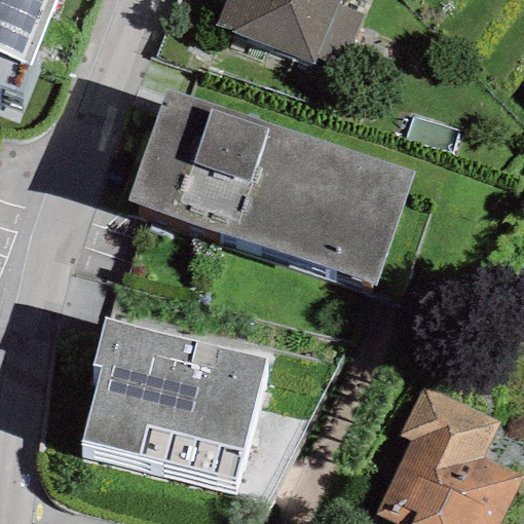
[(0,0),(0,86),(25,97),(36,67),(31,65),(57,0),(0,0)]
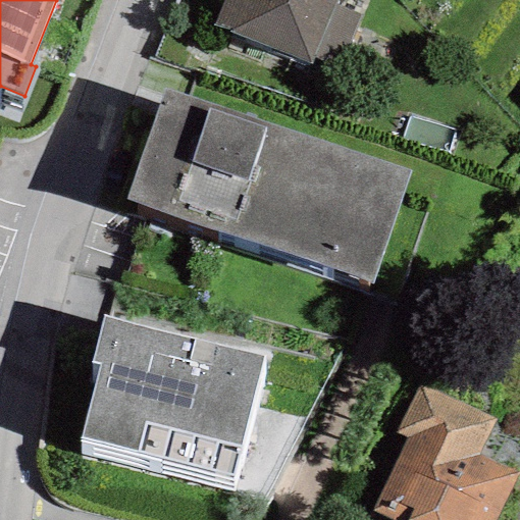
[(224,0),(215,26),(313,63),(315,56),(335,4),(336,0),(224,0)]
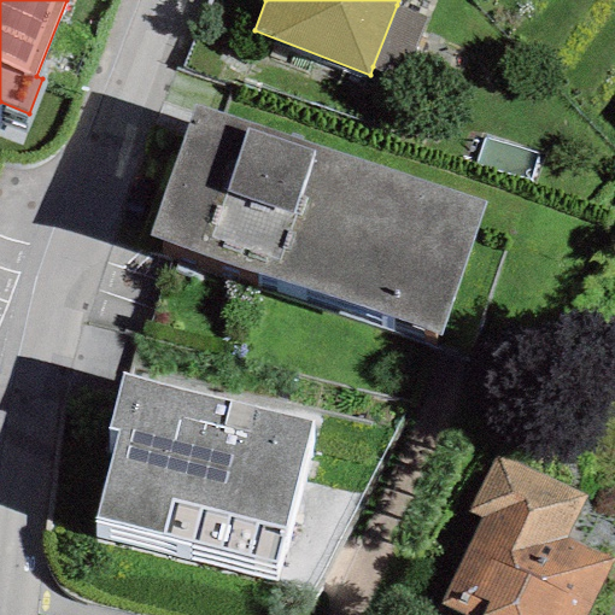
[(428,16),(397,5),(373,66),(405,78),(428,16)]
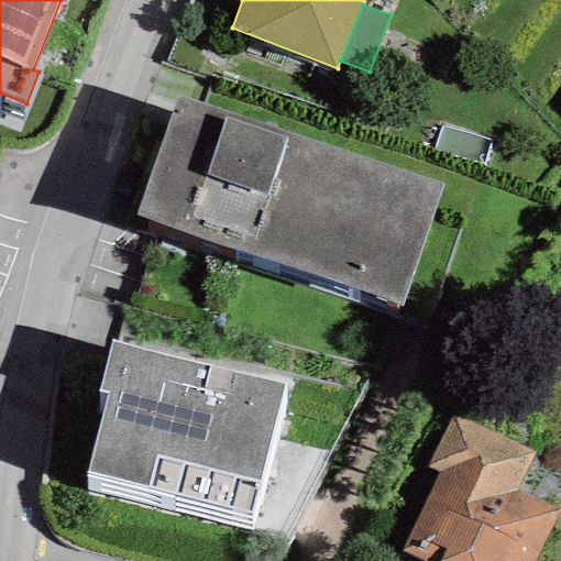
[(444,184),(178,95),(138,215),(404,304),(444,184)]
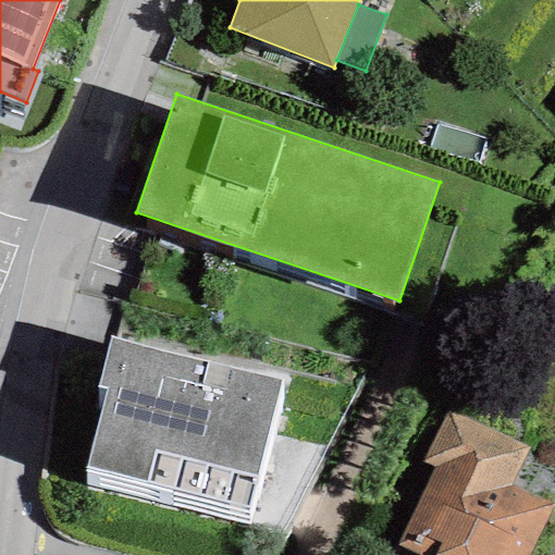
[(285,379),(111,335),(98,386),(106,389),(85,468),(253,510),(285,379)]
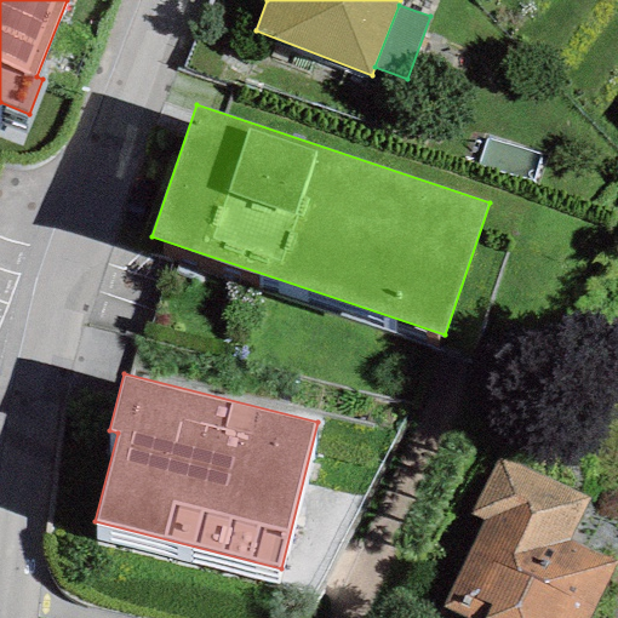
[(591,497),(499,453),(470,513),(485,520),(444,604),(471,617),(593,617),(617,567),(617,561),(571,539),(591,497)]
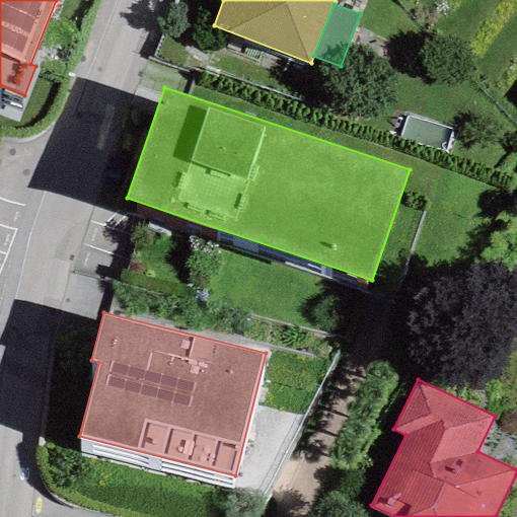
All buildings are outlined.
